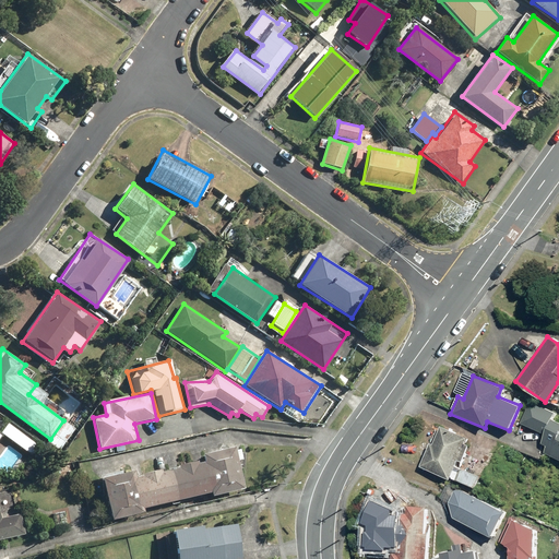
[(531,403),(522,425),(547,435),(539,453),(558,461),(558,424),(550,420),(554,412),(531,403)]
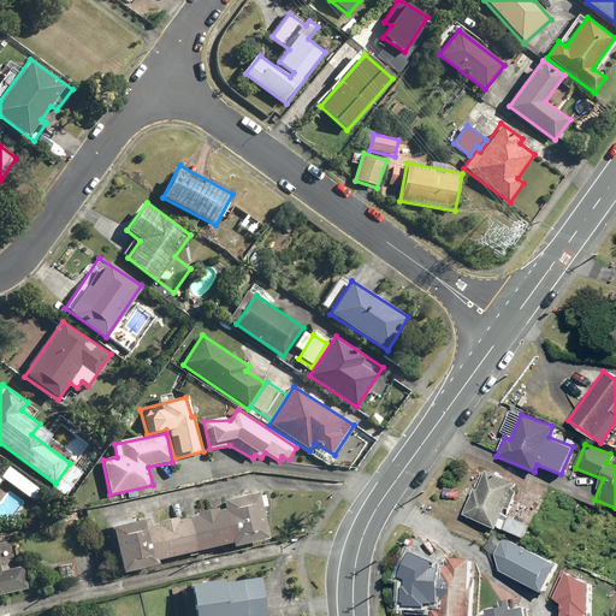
[(511,508),(514,509),(522,490),(519,489),(522,481),(485,467),(466,514),(528,540),(534,525),(509,514),(511,508)]
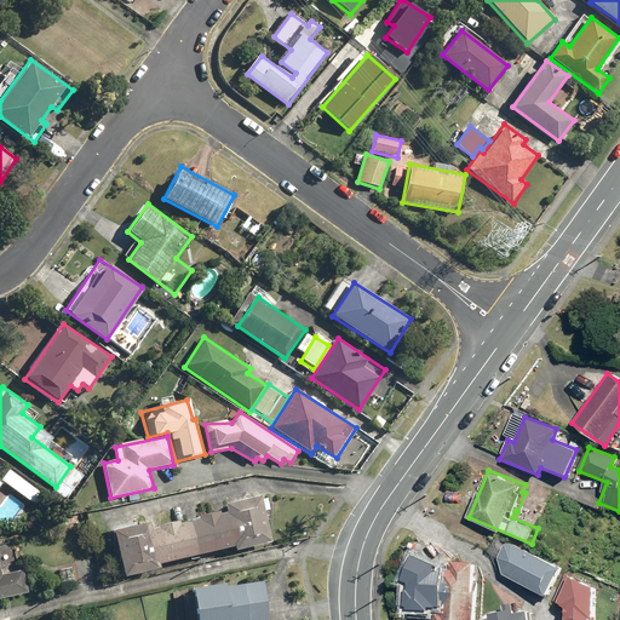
[(148,521),(113,529),(124,577),(160,569),(159,563),(233,546),(234,551),(271,541),(264,511),(270,510),(267,498),(262,499),(260,495),(227,503),(229,512),(222,514),(220,510),(197,515),(199,521),(181,524),(181,521),(159,526),(160,529),(150,530),(148,521)]
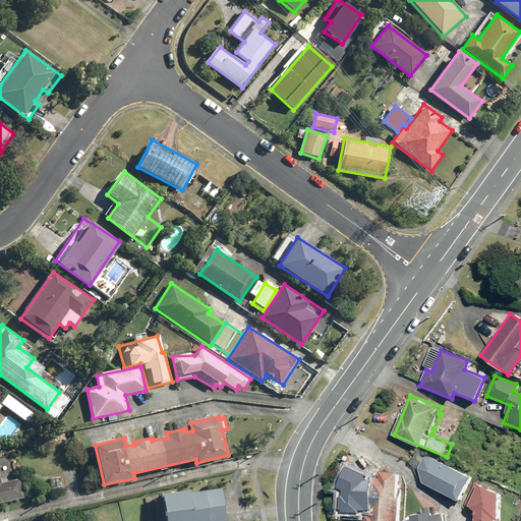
[(468,477),(415,452),(409,466),(417,470),(422,484),(457,502),(468,477)]
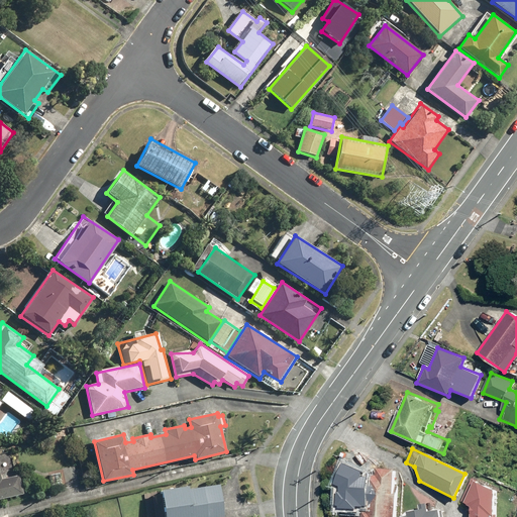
[(359,477),(359,472),(341,461),(335,475),(333,486),(338,486),(338,493),(335,493),(334,505),(365,506),(366,478),(359,477)]
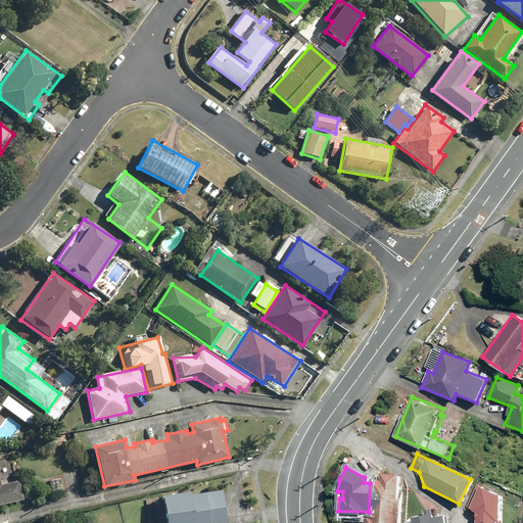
[(385,479),(376,478),(374,517),(367,516),(366,522),(405,522),(408,473),(385,472),(385,479)]
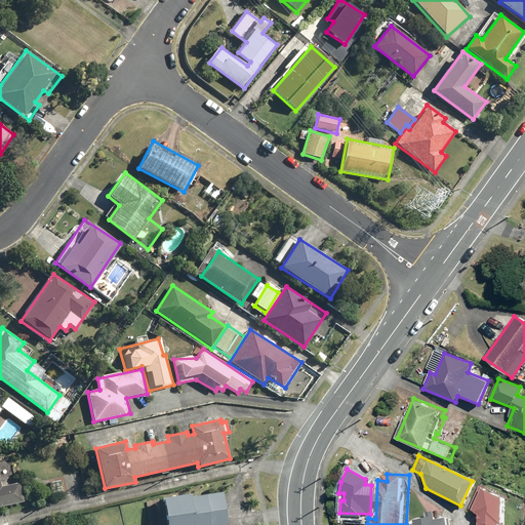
[(2,486),(0,476),(0,508),(25,502),(21,482),(2,486)]
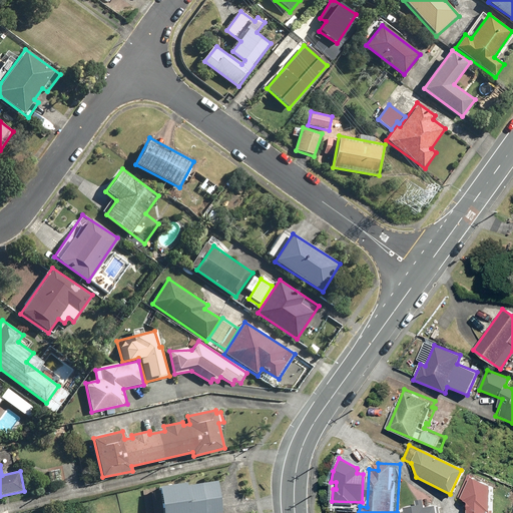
[(492,512),(493,488),(467,476),(458,498),(466,501),(465,512),(492,512)]
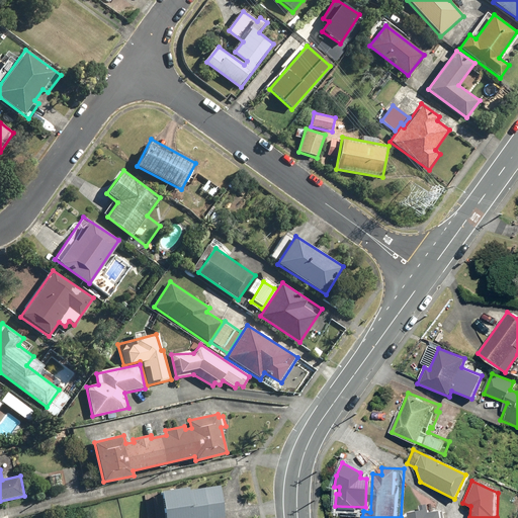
[(187,485),(160,488),(163,517),(225,517),(221,483),(187,488),(187,485)]
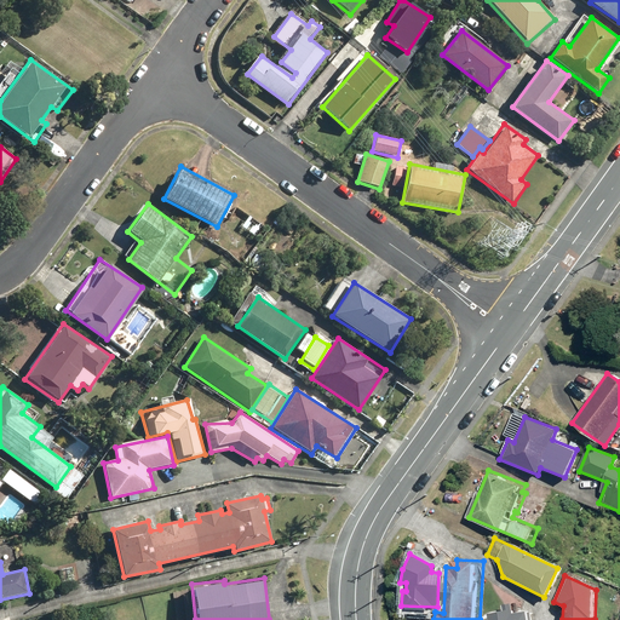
[(510,602),(511,609),(491,613),(492,618),(483,619),(534,619),(533,610),(520,613),(517,601),(510,602)]
